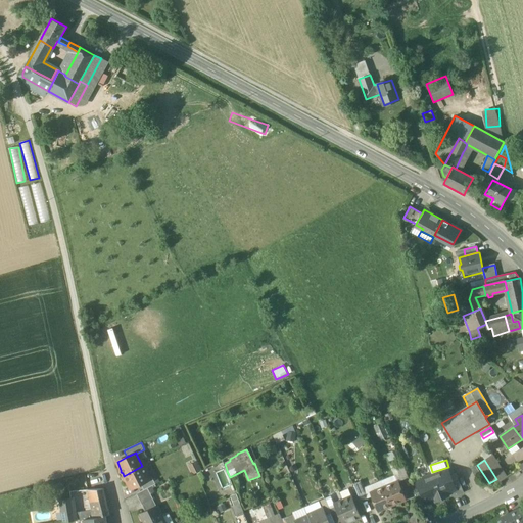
[(196,461),(189,465),(194,474),(201,471),(196,461)]
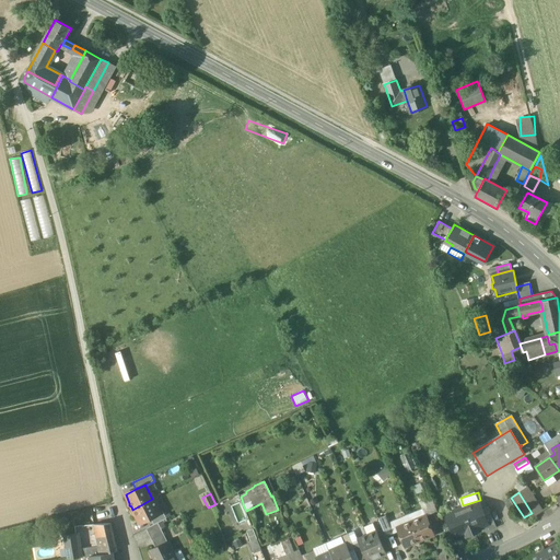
[(438,512),(430,493),(423,497),(431,514),(438,512)]
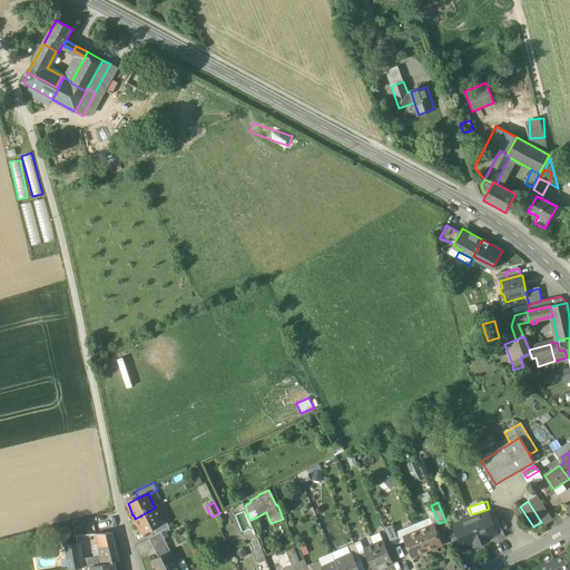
[(155,508),(135,519),(136,521),(136,523),(138,524),(143,533),(154,528),(163,523),(163,522),(155,508)]
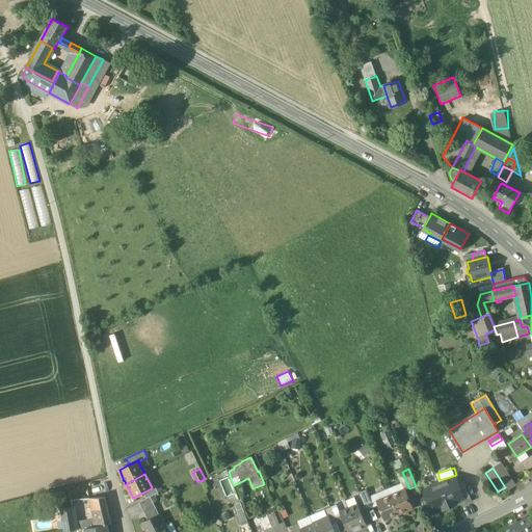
[(490,483),(483,474),(479,477),(485,487),(490,483)]
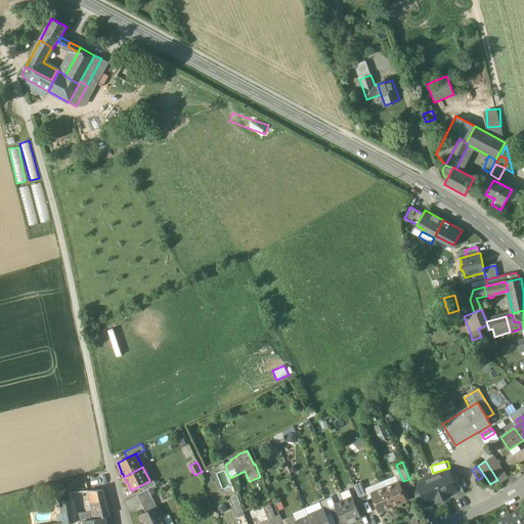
[(443,471),(422,480),(424,484),(419,486),(422,492),(427,505),(428,505),(435,501),(436,503),(449,496),(448,495),(456,492),(457,492),(450,476),(449,473),(444,475),(443,471)]
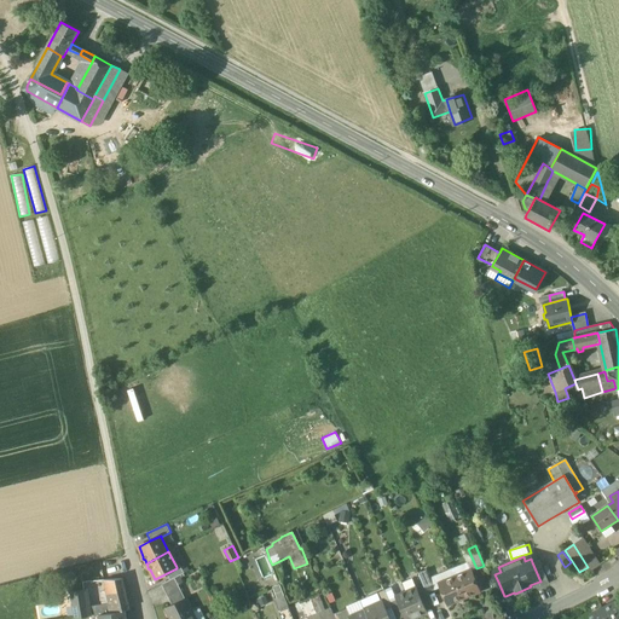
[(539,560),(532,562),(541,582),(539,582),(542,588),(549,584),(539,560)]
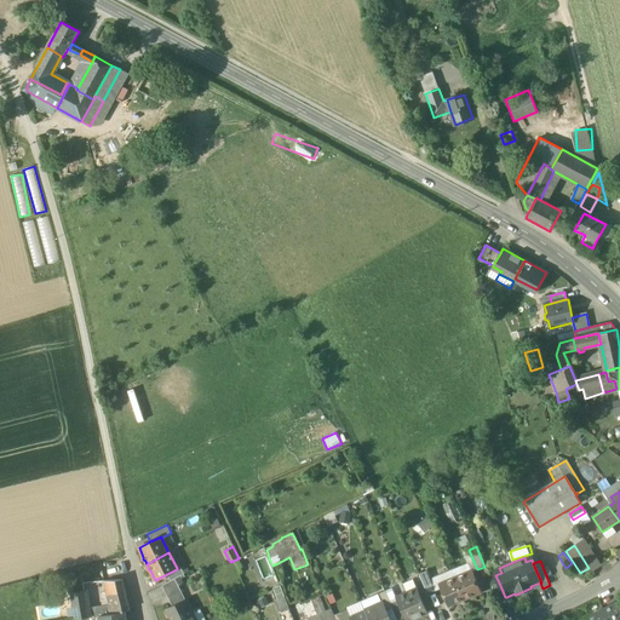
[(177,569),(167,574),(171,581),(174,579),(184,574),(181,567),(177,568),(177,569)]
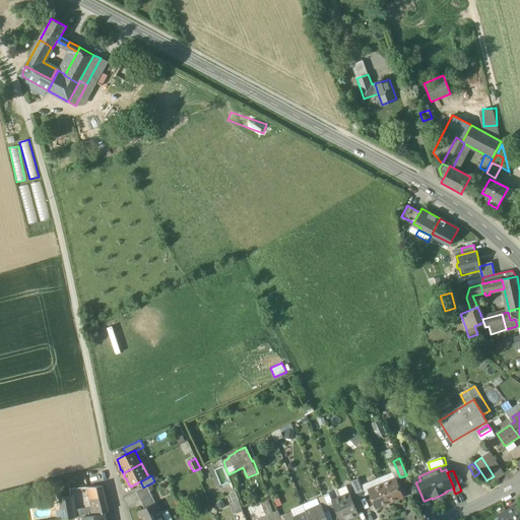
[(396,479),(382,484),(389,503),(403,497),(396,479)]
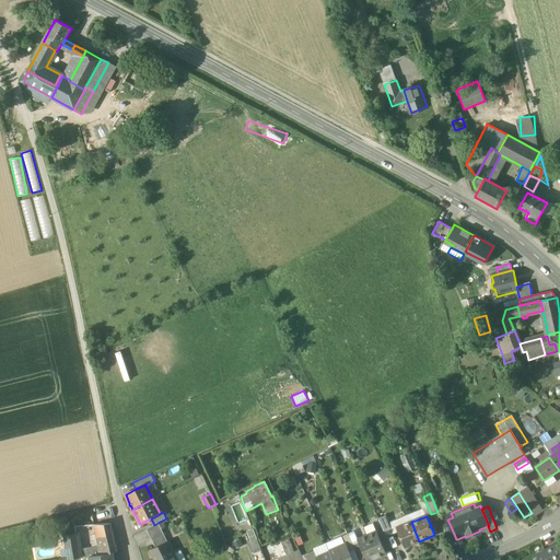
[(419,541),(411,522),(396,528),(404,548),(419,541)]
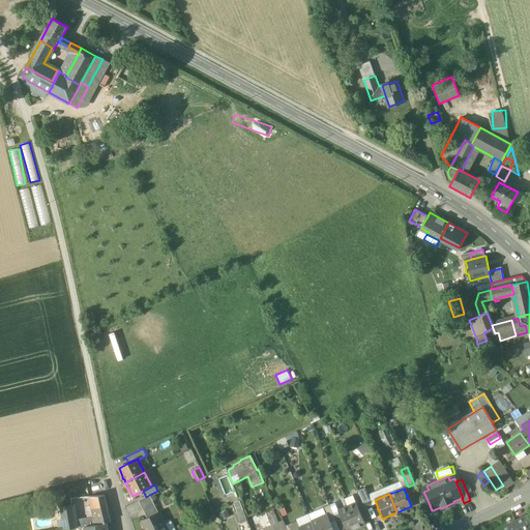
[(146,497),(139,501),(141,506),(152,501),(149,495),(146,497)]
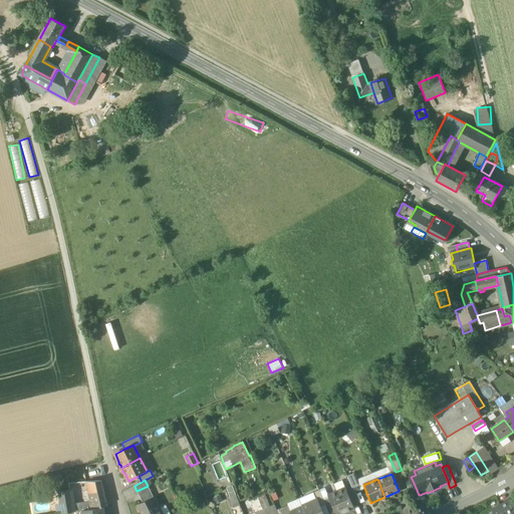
[(101,481),(86,482),(90,494),(92,501),(89,501),(91,509),(93,509),(104,507),(107,506),(101,481)]
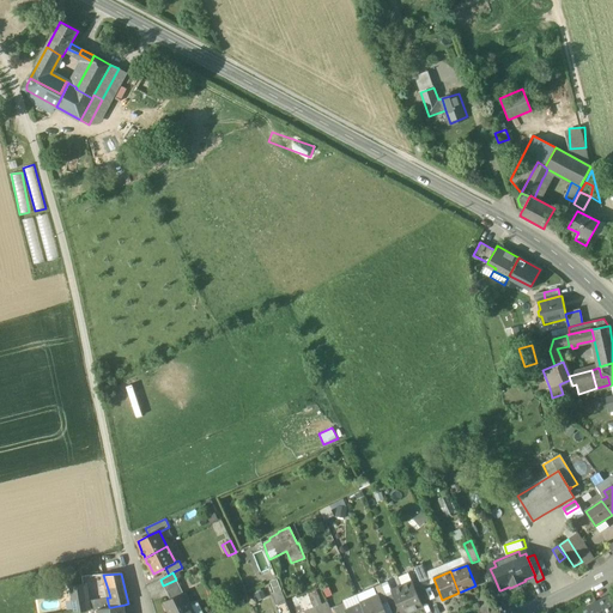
[(499,590),(493,576),(486,580),(495,599),(502,596),(501,590),(499,590)]
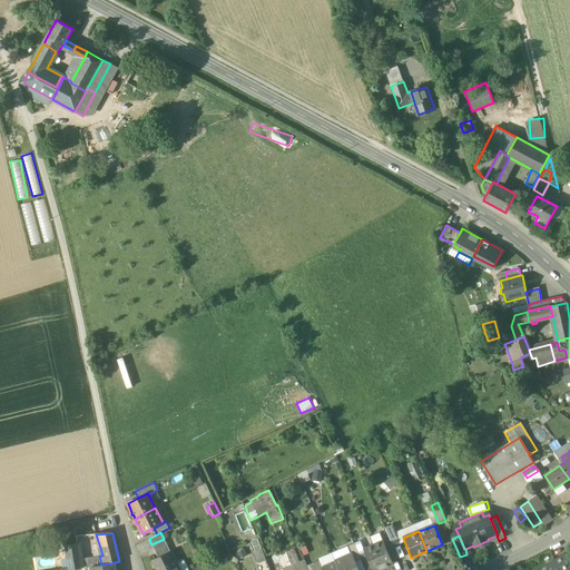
[(252,541),(257,557),(264,554),(259,538),(252,541)]
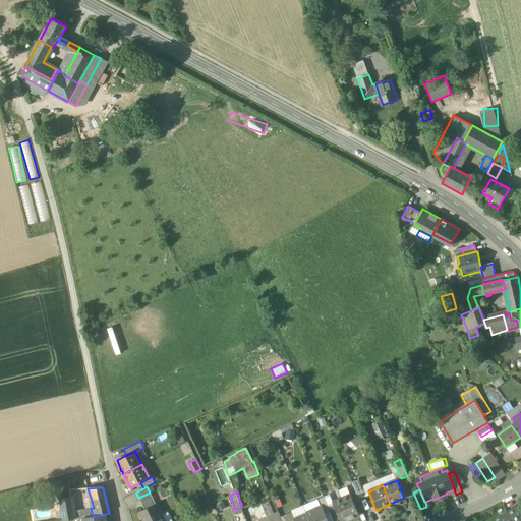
[(150,493),(138,498),(141,503),(145,502),(153,498),(150,493)]
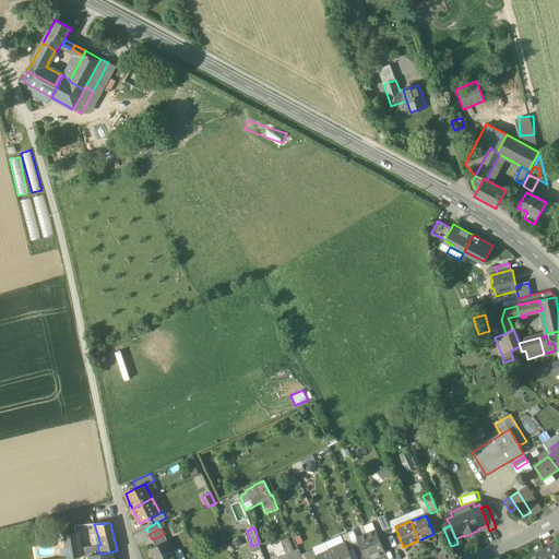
[(376,531),(357,538),(358,542),(365,557),(365,558),(370,558),(371,558),(370,558),(373,558),(382,556),(381,555),(385,552),(384,549),(378,533),(376,531)]
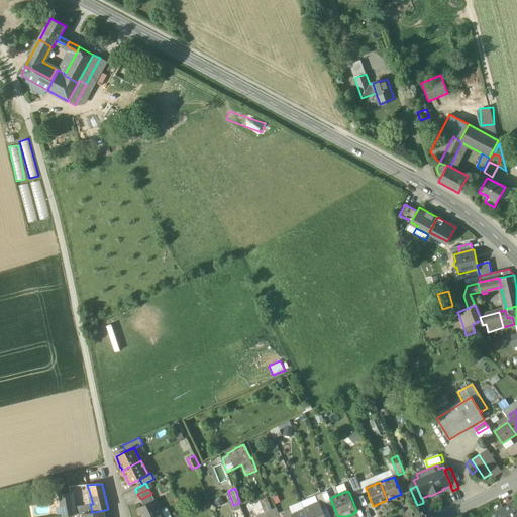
[(360,505),(354,491),(349,493),(355,508),(360,505)]
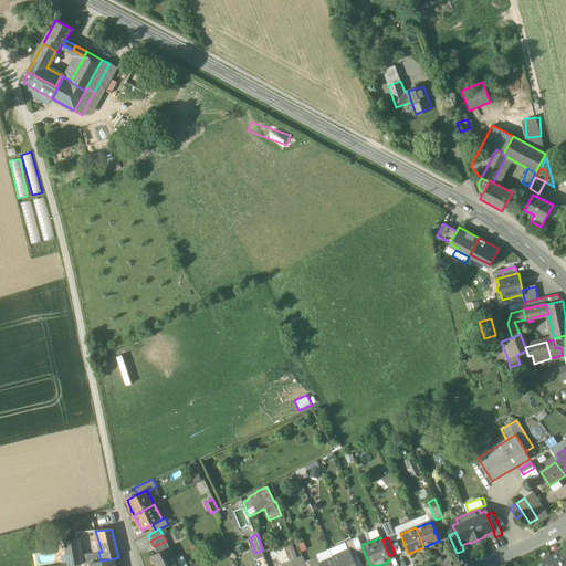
[(79,540),(64,542),(69,565),(82,564),(81,556),(79,540)]
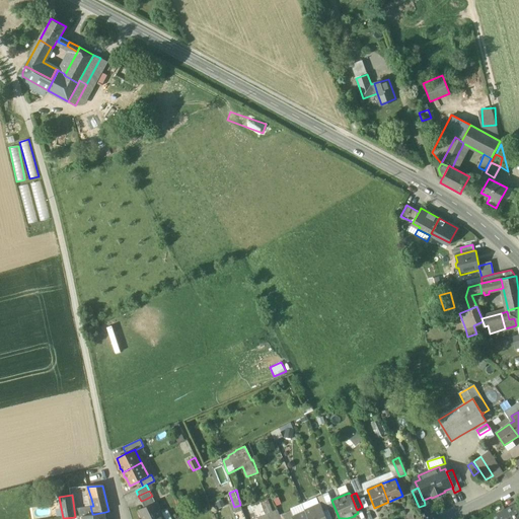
[(326,505),(322,495),(316,497),(319,505),(322,512),(328,509),(326,505)]
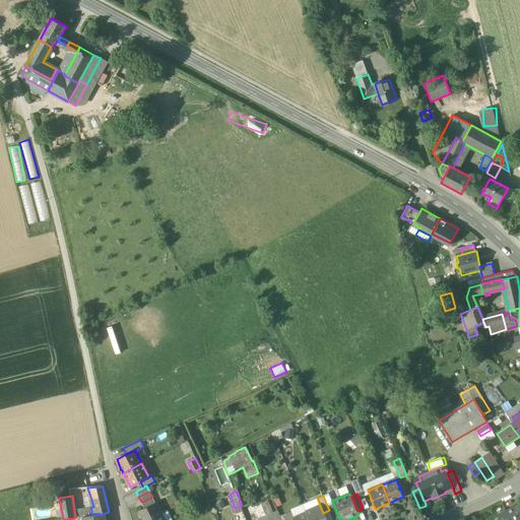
[(152,497),(144,501),(147,507),(155,503),(152,497)]
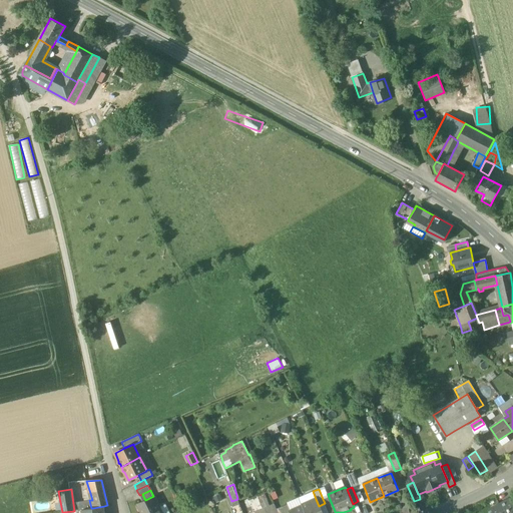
[(267,494),(249,501),(251,507),(243,511),(243,512),(254,512),(272,505),(267,494)]
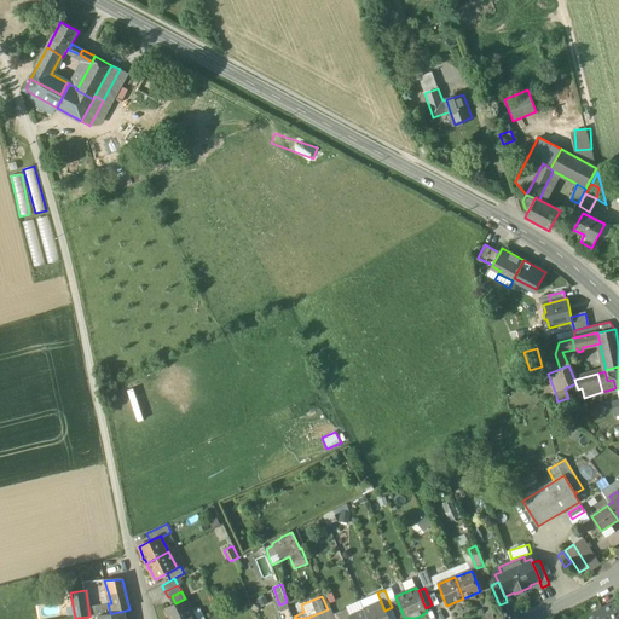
[(195,618),(185,599),(175,603),(166,608),(171,618),(195,618)]
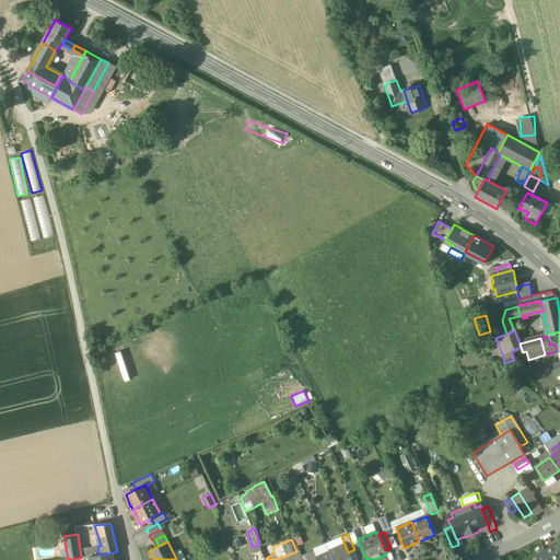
[(359,543),(352,545),(354,549),(359,559),(360,559),(365,558),(359,543)]
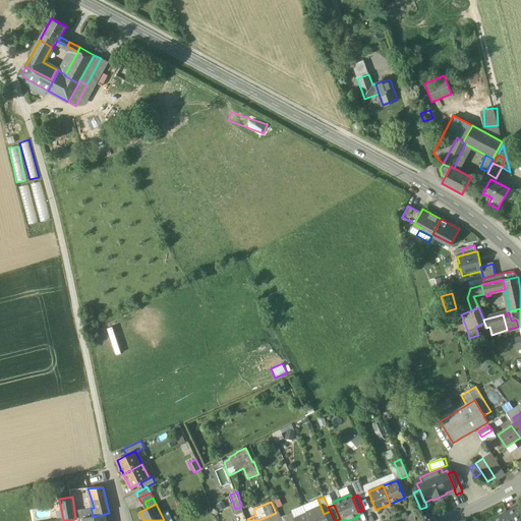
[(321,507),(306,513),(306,514),(309,520),(327,520),(324,514),(321,507)]
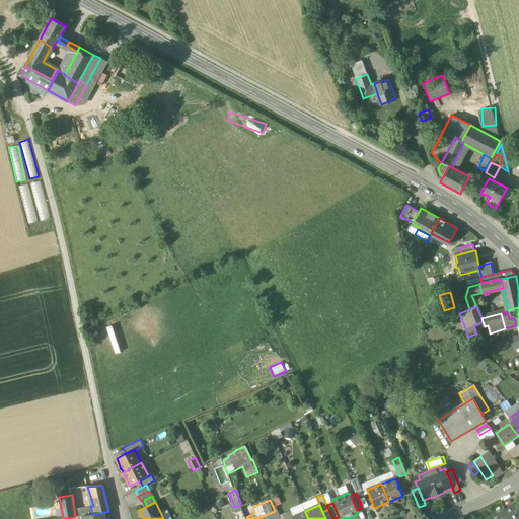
[(518,518),(518,509),(517,505),(497,515),(499,518),(518,518)]
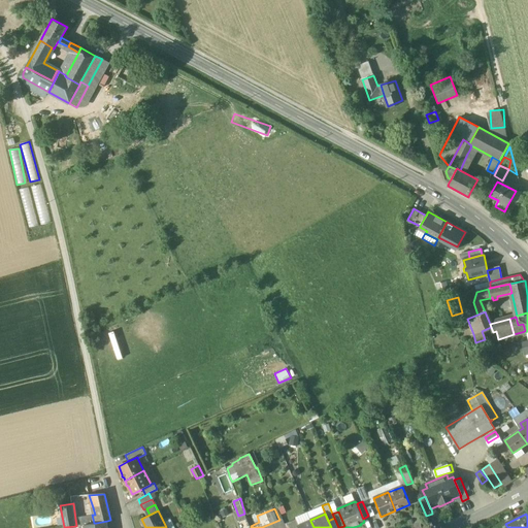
[(92,515),(75,519),(76,526),(85,525),(94,523),(92,515)]
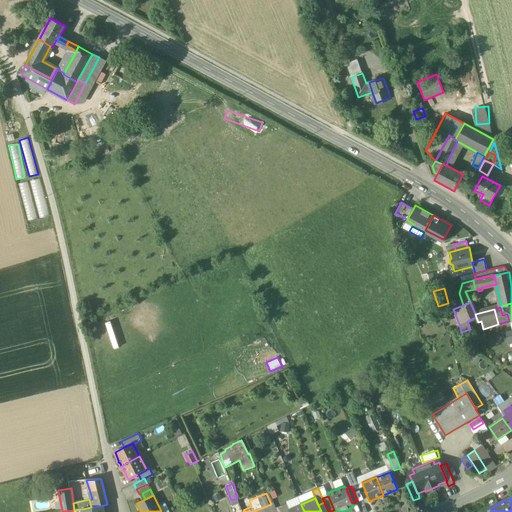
[(242,511),(238,502),(230,505),(233,511),(242,511)]
